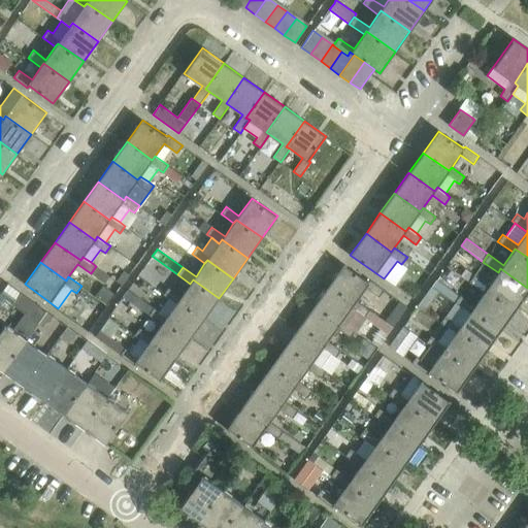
[(343,264),(328,286),(354,304),(357,300),(365,288),(378,297),(384,290),(369,279),(368,282),(343,264)]
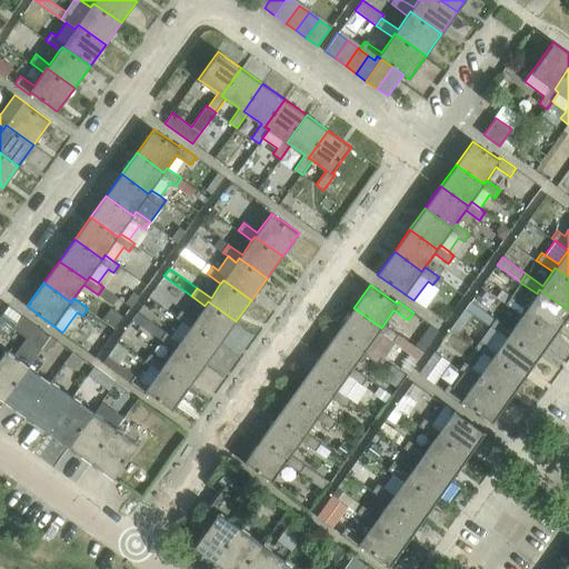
[(118,297),(103,287),(98,295),(112,305),(118,297)]
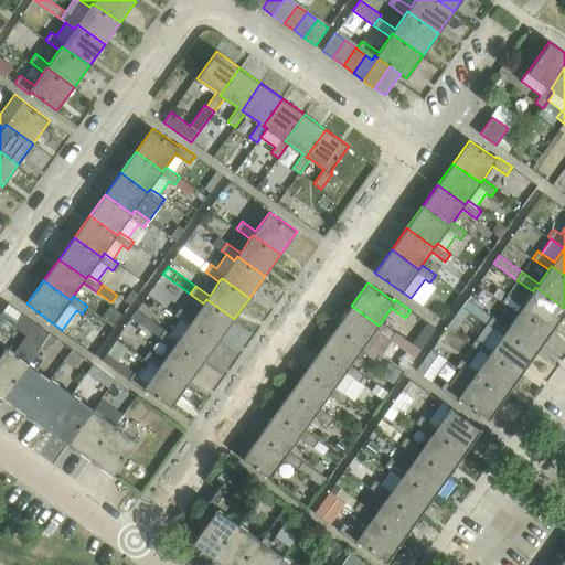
[(564,308),(535,287),(533,291),(523,305),(507,294),(501,301),(518,313),(520,309),(551,331),(564,311),(564,308)]
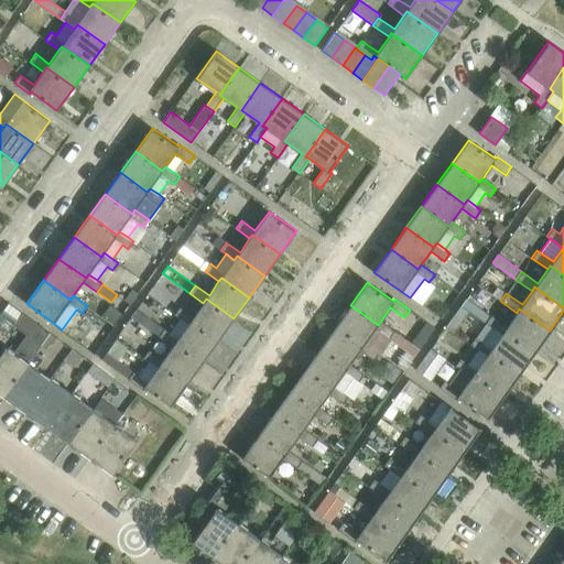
[(462,305),(468,310),(480,318),(485,311),(467,297),(462,305)]
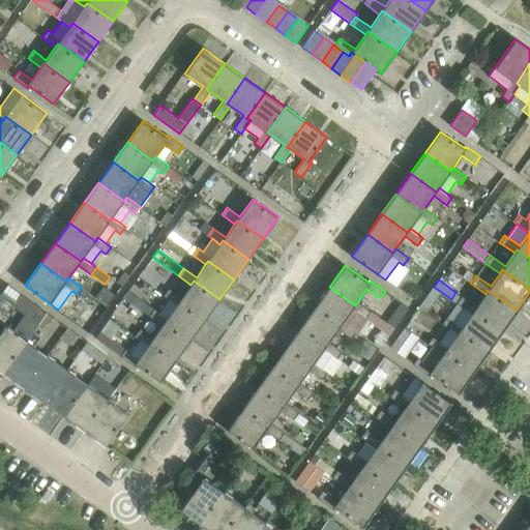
[(219,299),(194,281),(190,285),(182,297),(169,288),(164,295),(169,299),(177,304),(179,301),(205,320),(219,299)]
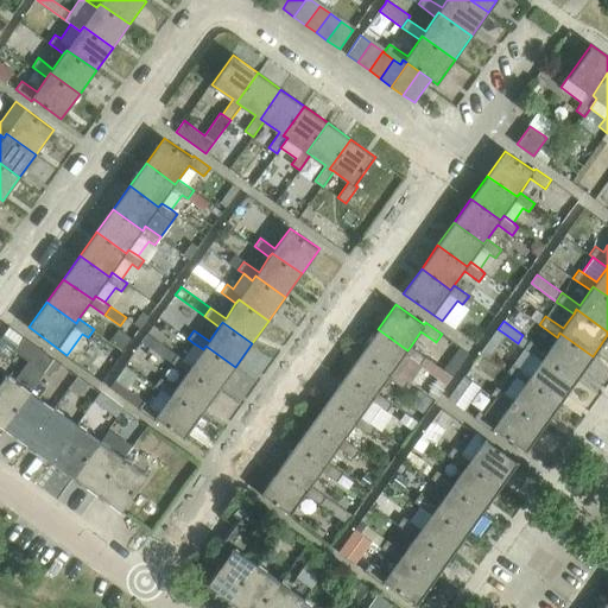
[(11,327),(0,341),(0,355),(6,360),(14,349),(24,336),(11,327)]
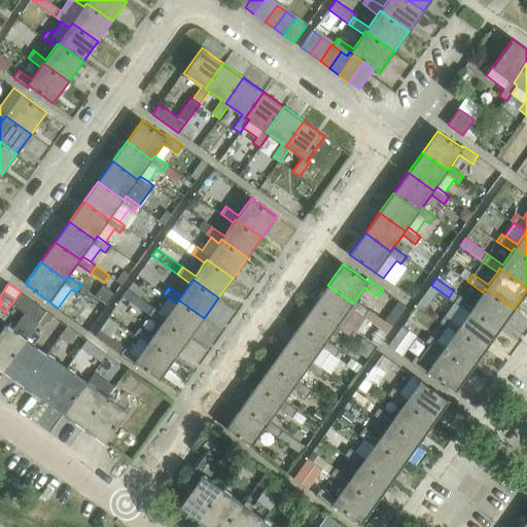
[(95,295),(106,304),(114,292),(103,284),(95,295)]
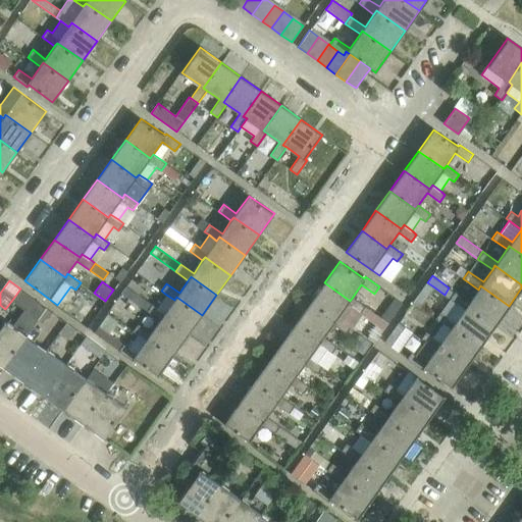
[(350,301),(324,282),(310,302),(335,320),(338,317),(347,304),(360,313),(365,306),(353,297),(350,301)]
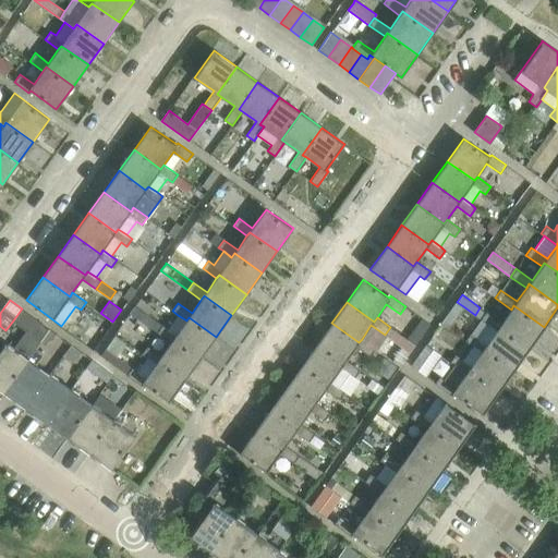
[(448,328),(463,306),(457,302),(441,324),(448,328)]
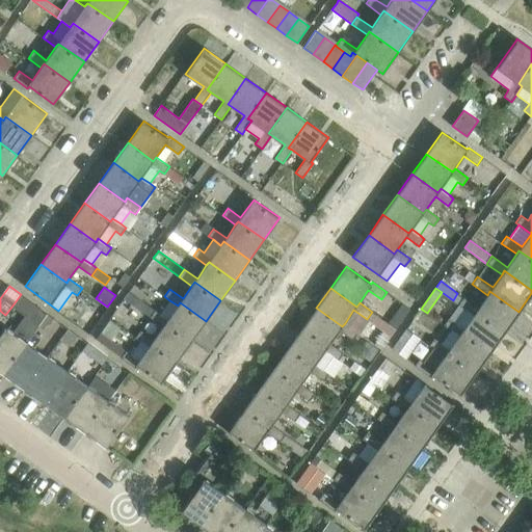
[(124,298),(150,317),(155,310),(130,291),(128,293),(124,298)]
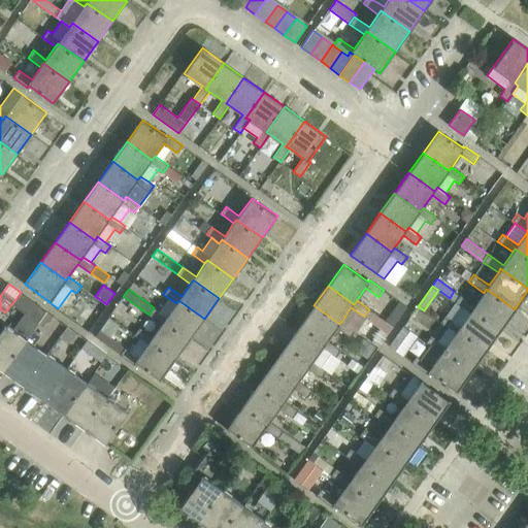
[(471,309),(501,330),(515,309),(486,289),(484,293),(474,305),(459,295),(455,301),(454,302),(461,307),(469,312),(471,309)]
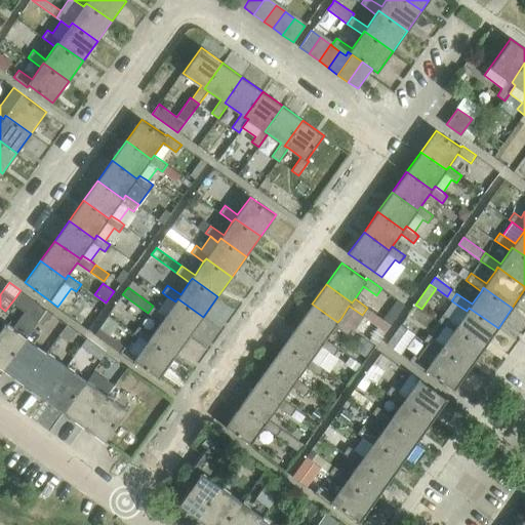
[(38,320),(46,309),(21,290),(12,301),(25,311),(38,320)]
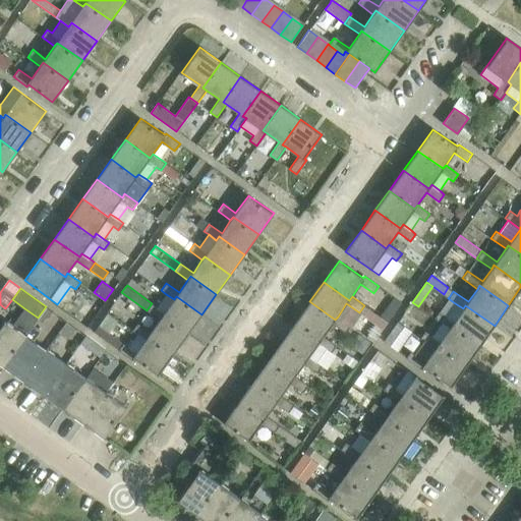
[(187,334),(201,314),(176,296),(174,299),(166,294),(157,306),(152,303),(147,310),(160,320),(162,315),(187,334)]
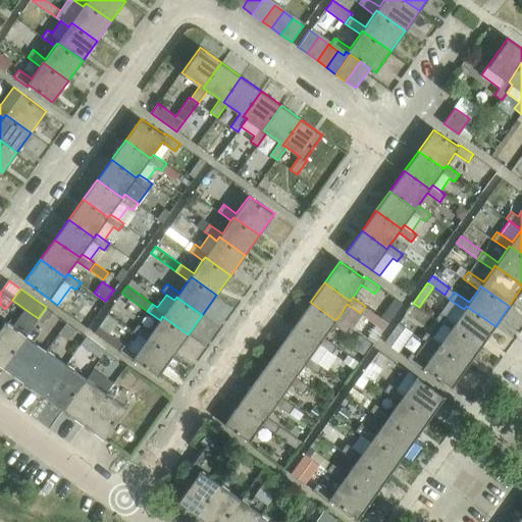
[(351,326),(338,317),(335,320),(310,302),(296,322),(321,341),(324,336),(332,324),(346,333),(351,326)]
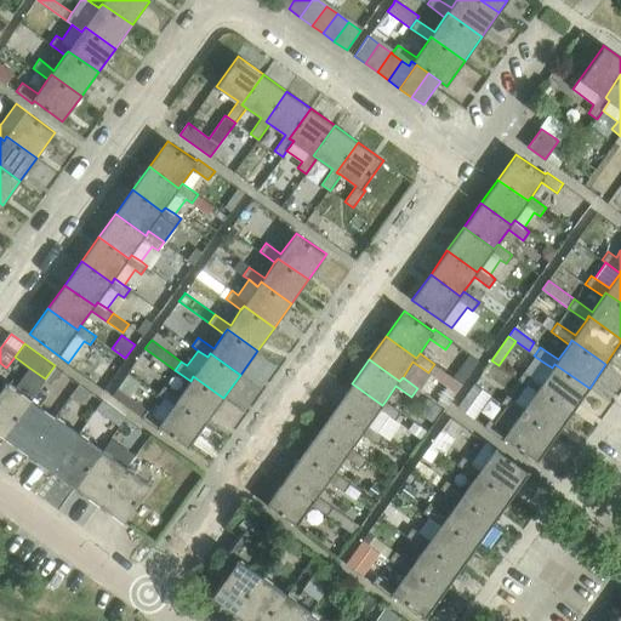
[(552,368),(542,362),(531,376),(523,370),(517,379),(525,385),(535,392),(539,387),(573,411),(590,388),(554,364),(552,368)]
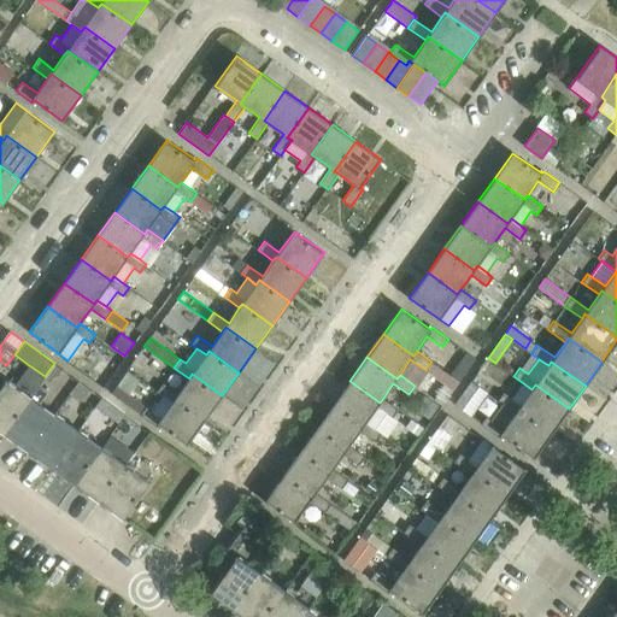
[(432,362),(425,370),(425,371),(452,391),(459,381),(435,364),(432,362)]
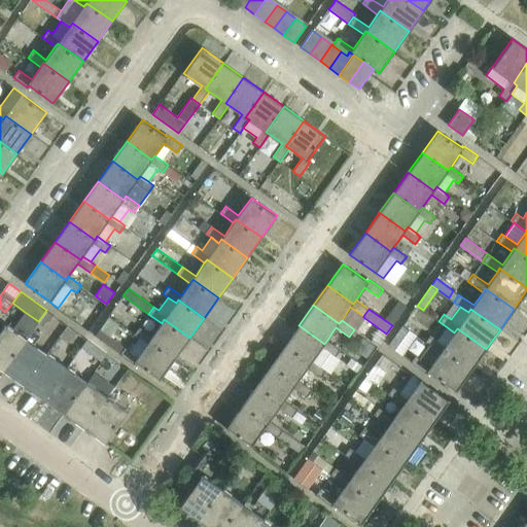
[(53,315),(49,312),(46,310),(38,321),(38,322),(42,325),(46,320),(49,319),(53,315)]
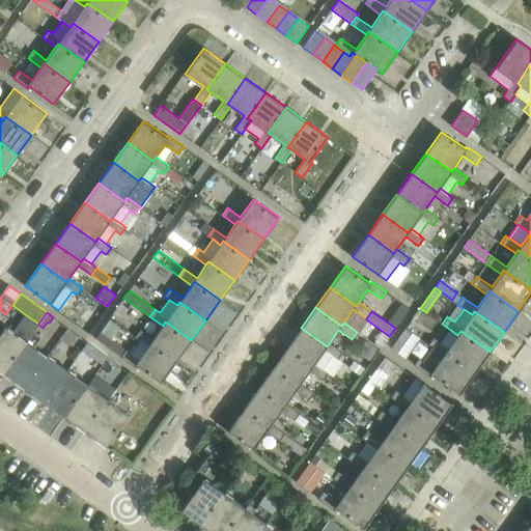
[(32,332),(38,325),(38,324),(25,314),(12,331),(4,326),(4,327),(5,328),(0,333),(0,369),(3,372),(26,341),(32,332)]
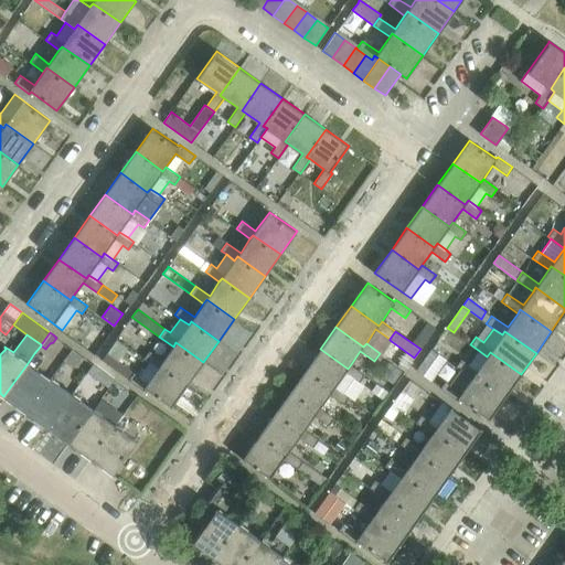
[(203,362),(176,342),(173,347),(163,360),(149,350),(144,358),(149,362),(158,368),(160,364),(188,384),(203,362)]
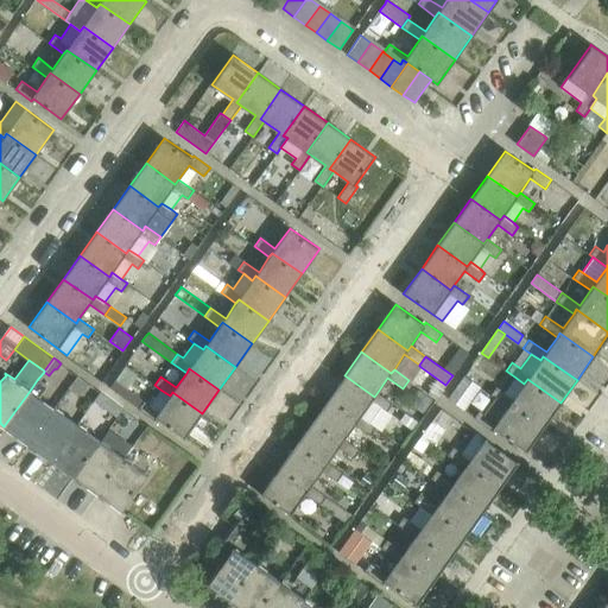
[(69,387),(80,396),(88,384),(77,375),(69,387)]
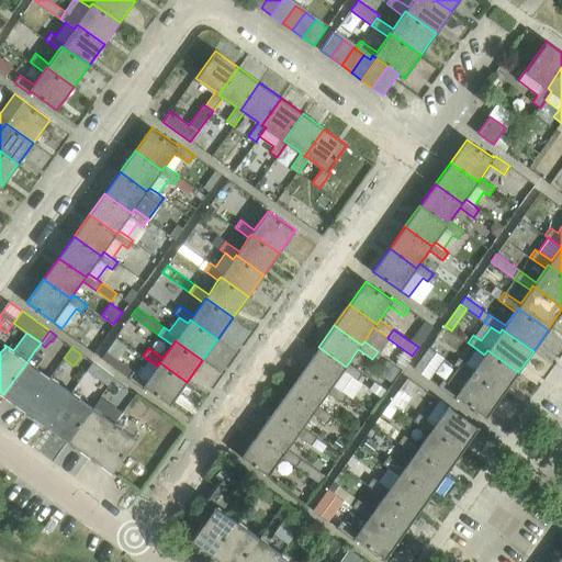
[(346,367),(318,347),(303,368),(330,388),(334,384),(343,390),(351,377),(357,380),(362,372),(349,362),(346,367)]
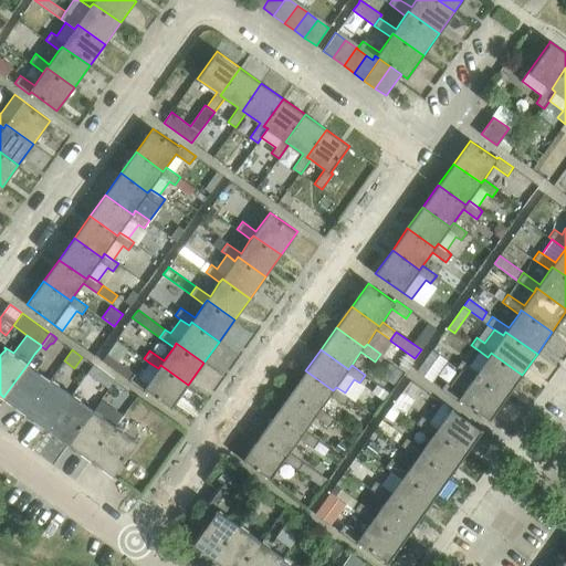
[(417,370),(423,376),(438,355),(431,350),(417,370)]
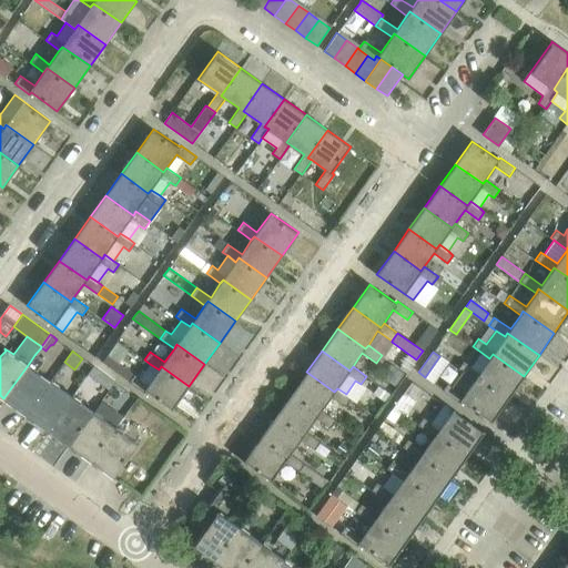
[(489,358),(480,352),(470,365),(463,361),(457,368),(462,372),(474,379),(477,376),(508,398),(524,376),(493,354),(489,358)]
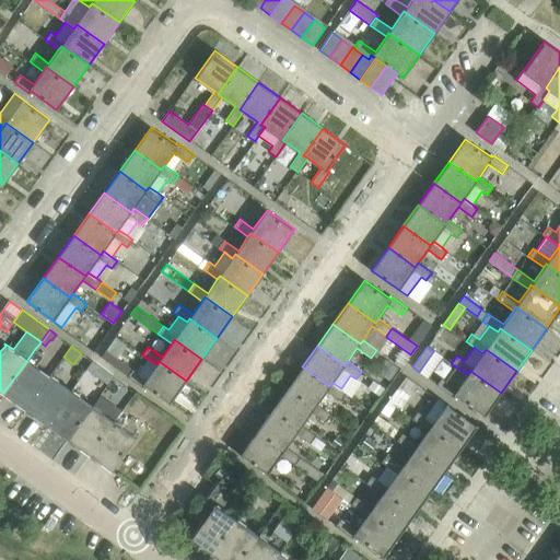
[(186,381),(159,361),(156,364),(148,359),(138,372),(132,369),(127,376),(142,387),(143,385),(170,404),(186,381)]
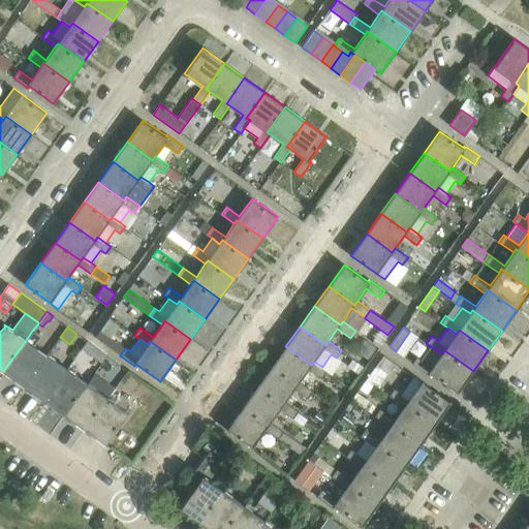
[(24,385),(45,353),(26,340),(3,371),(24,385)]
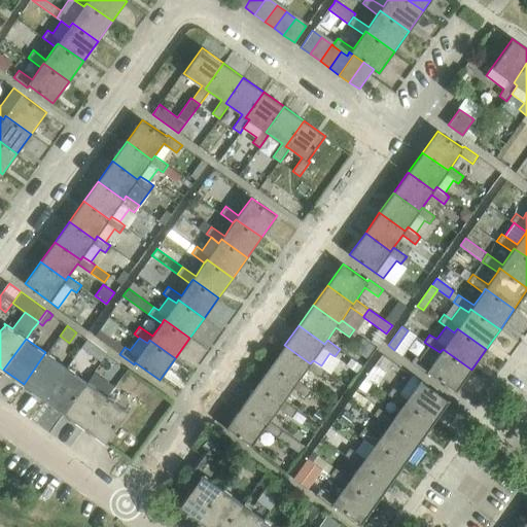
[(86,339),(80,348),(101,362),(107,354),(86,339)]
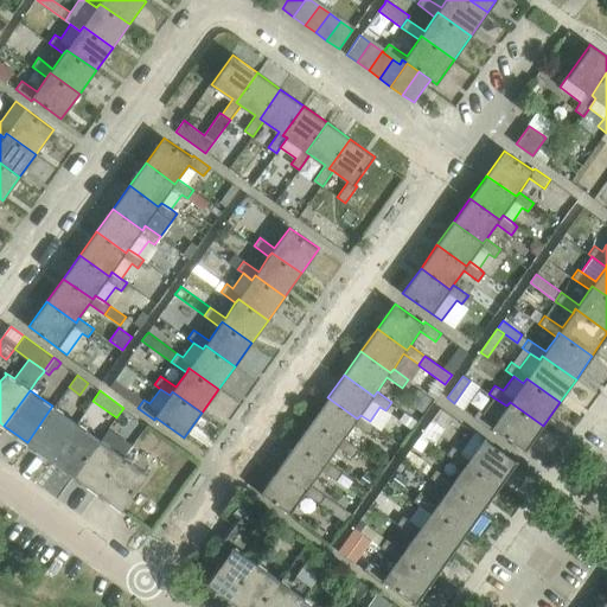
[(375,426),(370,421),(360,415),(357,419),(327,397),(311,421),(340,442),(344,438),(355,423),(369,434),(375,426)]
